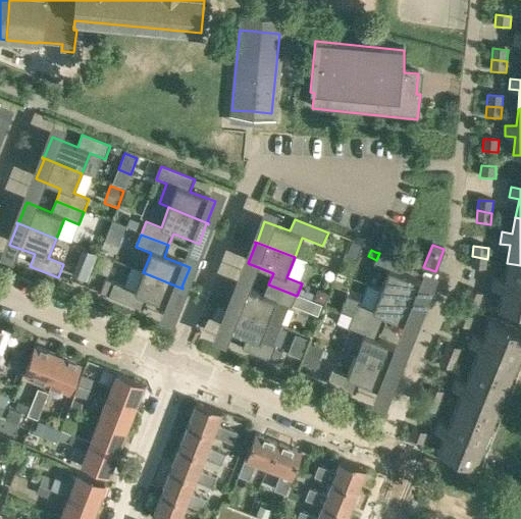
[(389,272),(381,292),(421,307),(420,306),(427,286),(403,275),(408,264),(379,253),(374,266),(389,272)]
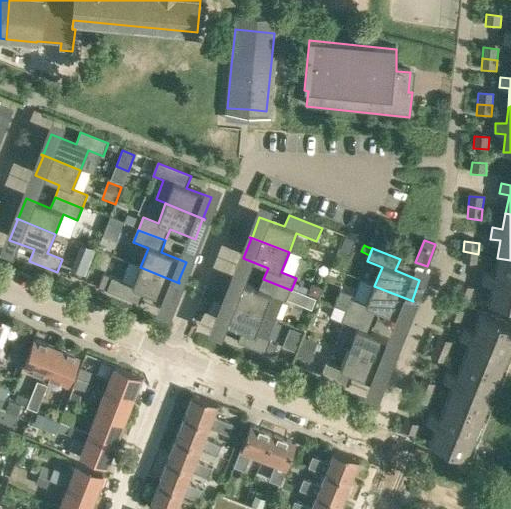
[(478,254),(463,251),(462,264),(477,265),(478,254)]
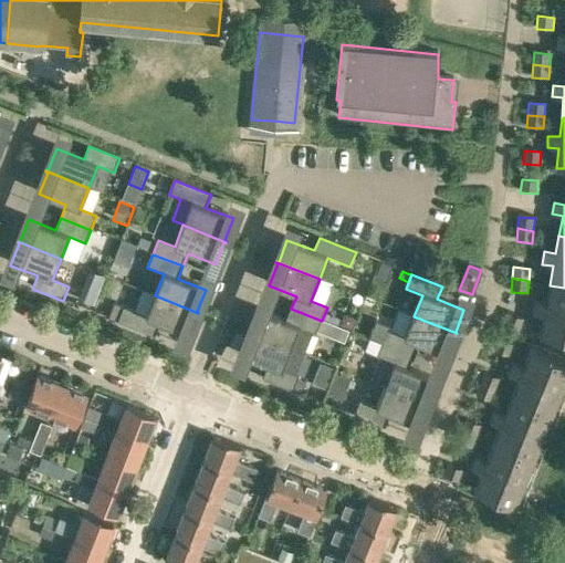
[(564,288),(550,285),(545,304),(535,302),(532,313),(543,315),(540,334),(564,340),(564,288)]
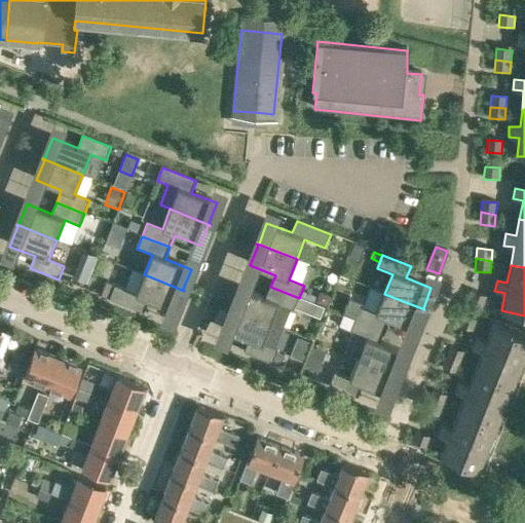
[(72,279),(88,287),(92,274),(77,268),(72,279)]
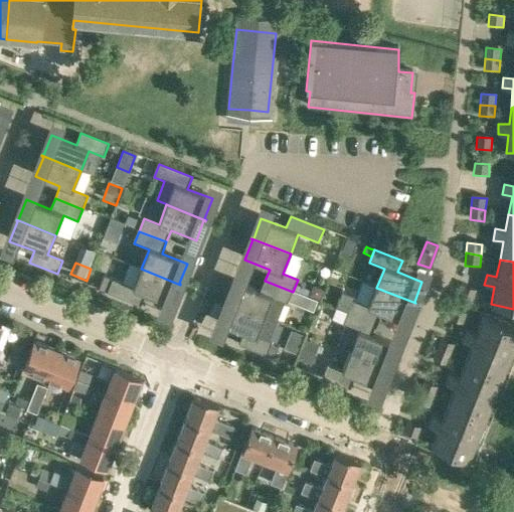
[(102,290),(114,295),(113,296),(141,307),(146,295),(170,305),(178,285),(180,286),(180,285),(141,269),(133,289),(106,278),(102,290)]
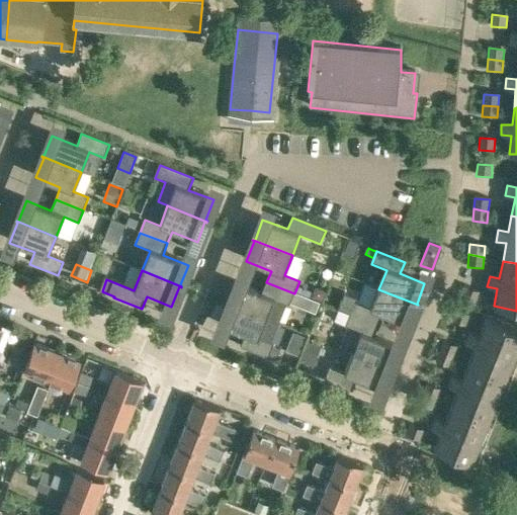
[(266,320),(278,325),(286,305),(289,307),(294,293),(266,282),(262,294),(237,284),(229,305),(227,304),(227,305),(266,320)]
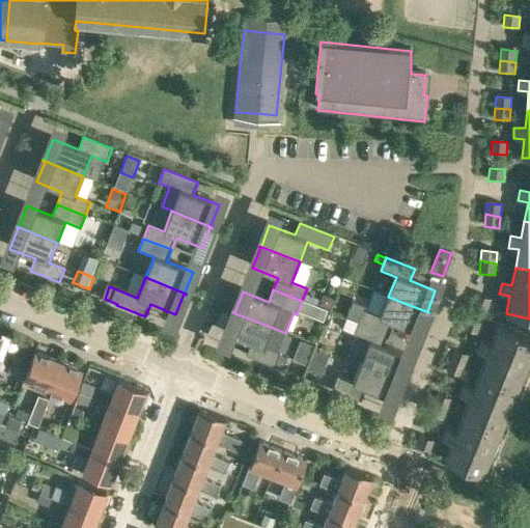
[(486,311),(492,300),(477,295),(473,305),(486,311)]
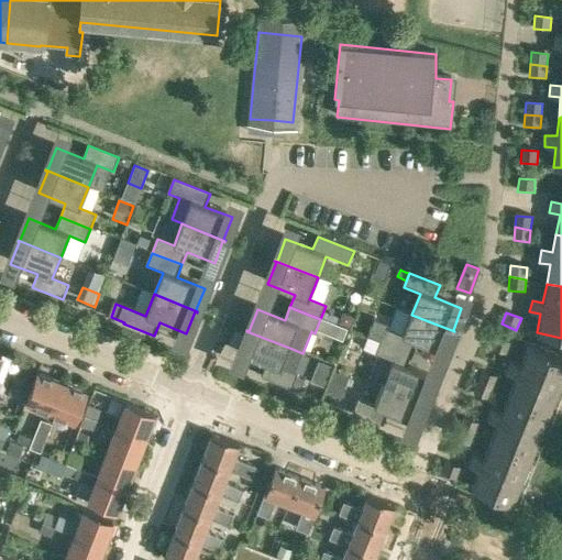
[(338,325),(350,329),(354,317),(346,315),(341,317),(338,325)]
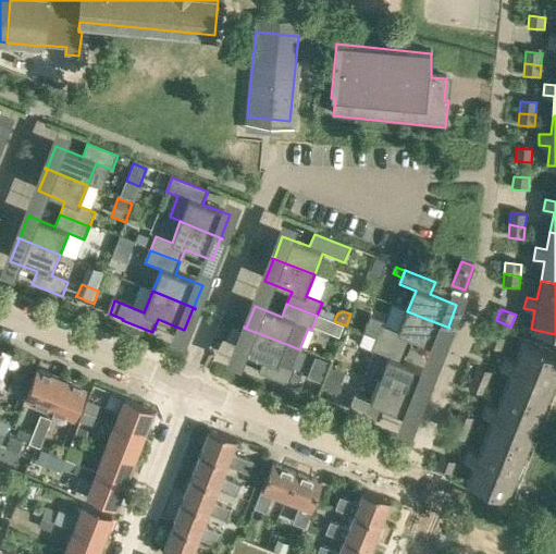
[(378,339),(377,340),(407,352),(411,340),(439,349),(447,329),(449,329),(449,328),(407,311),(398,332),(385,327),(386,323),(371,317),(365,333),(378,339)]
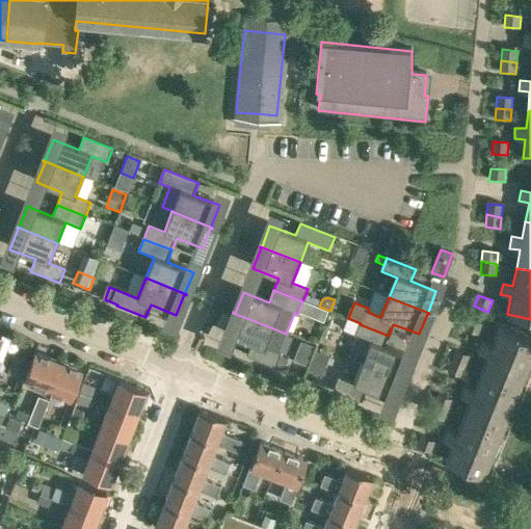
[(321,309),(316,320),(323,322),(327,312),(321,309)]
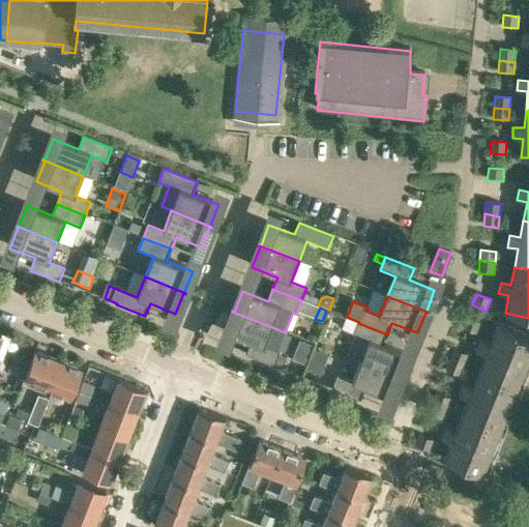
[(276,352),(285,332),(272,327),(232,312),(233,313),(226,333),(251,344),(245,356),(274,368),(278,355),(280,354),(276,352)]
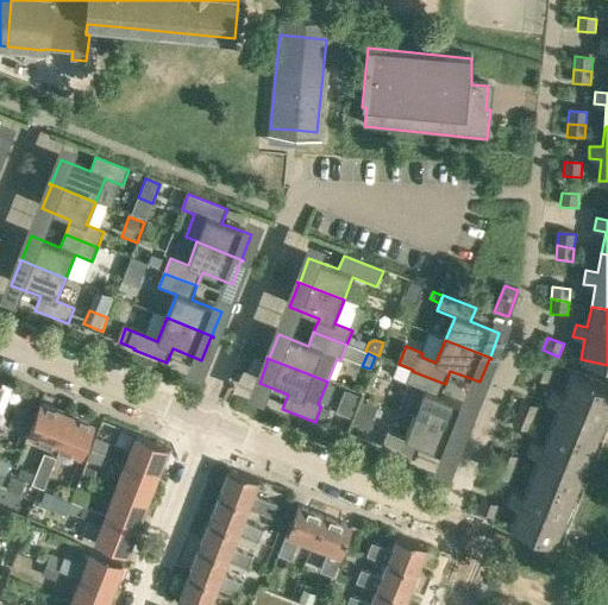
[(547,384),(553,371),(537,365),(531,378),(547,384)]
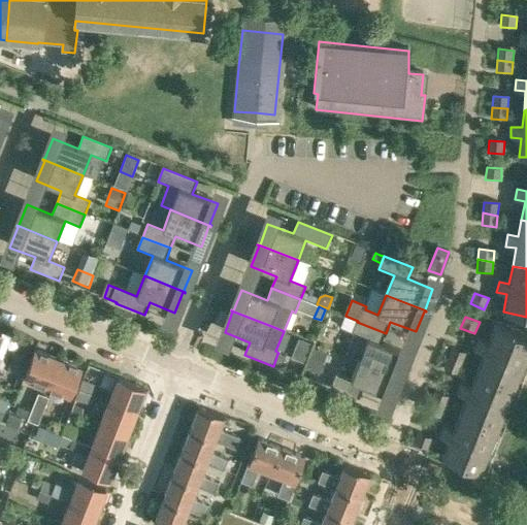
[(381,345),(386,333),(357,322),(352,335),(355,336),(347,356),(359,361),(399,376),(400,376),(398,375),(406,355),(381,345)]
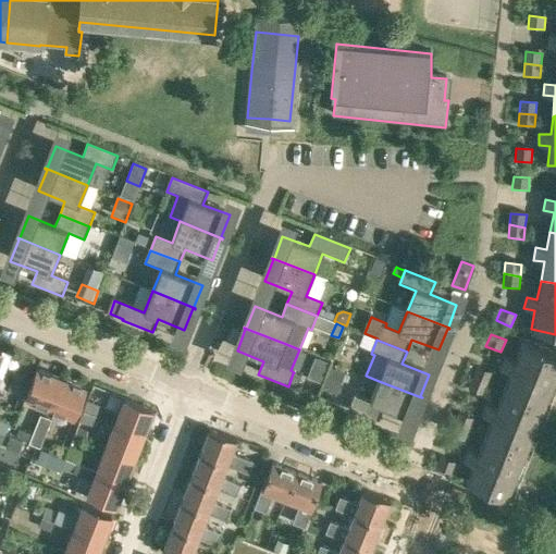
[(547,409),(555,388),(555,358),(521,345),(514,362),(505,360),(498,369),(509,373),(503,392),(547,409)]
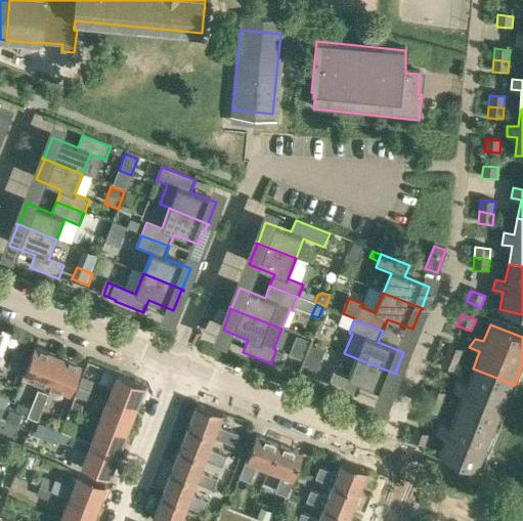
[(20,337),(17,345),(25,348),(28,340),(20,337)]
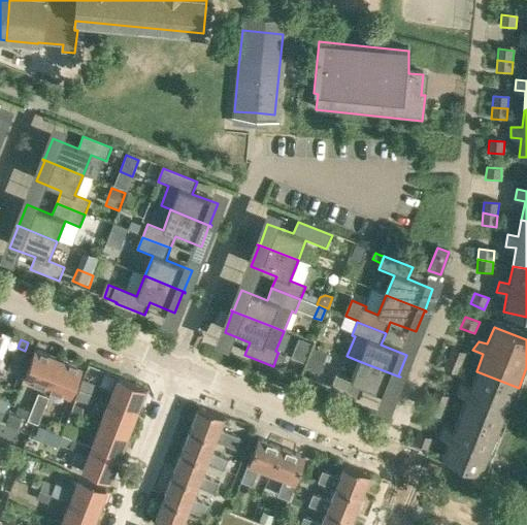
[(453,349),(448,360),(462,365),(466,355),(453,349)]
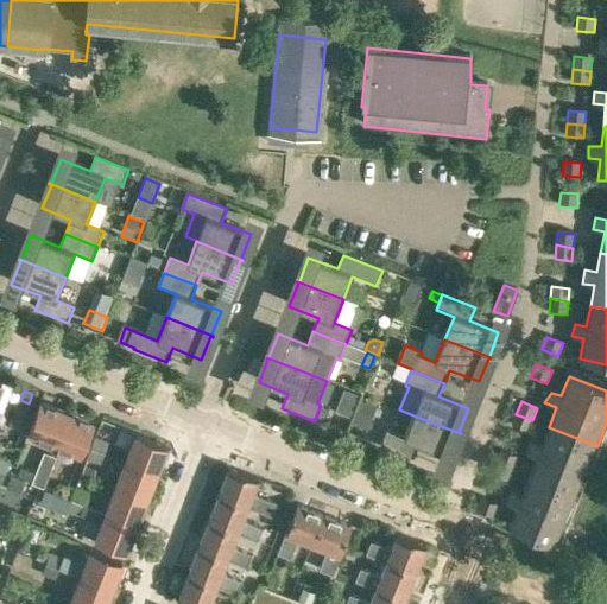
[(365,431),(373,408),(360,404),(352,425),(365,431)]
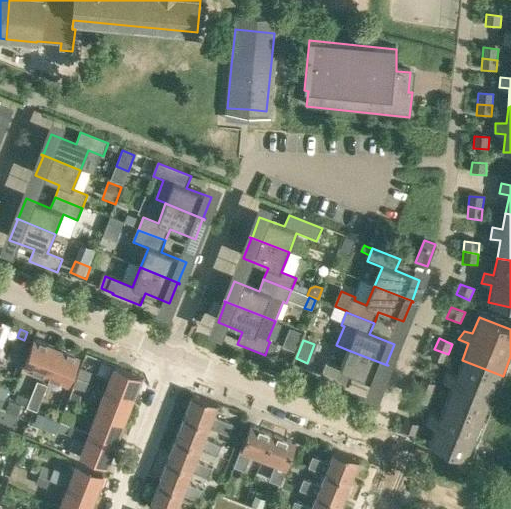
[(24,367),(45,375),(55,349),(34,341),(24,367)]
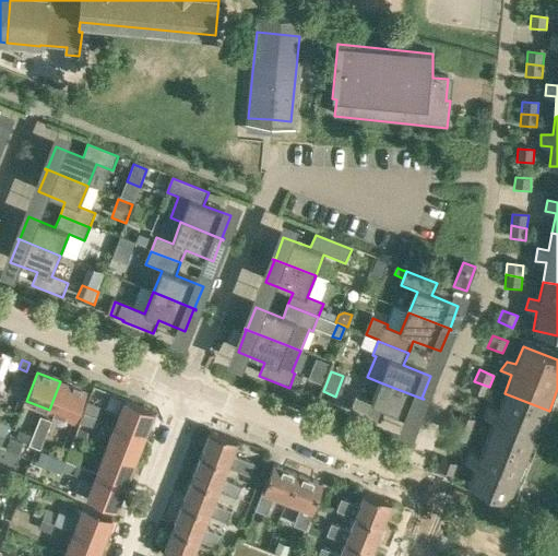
[(15,375),(11,386),(24,391),(28,379),(15,375)]
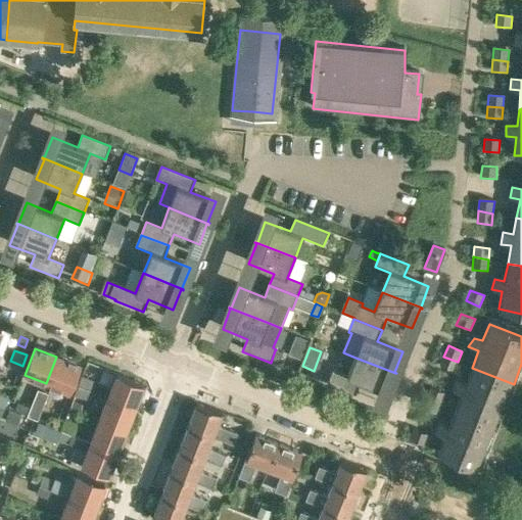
[(271,363),(278,366),(283,353),(275,350),(271,363)]
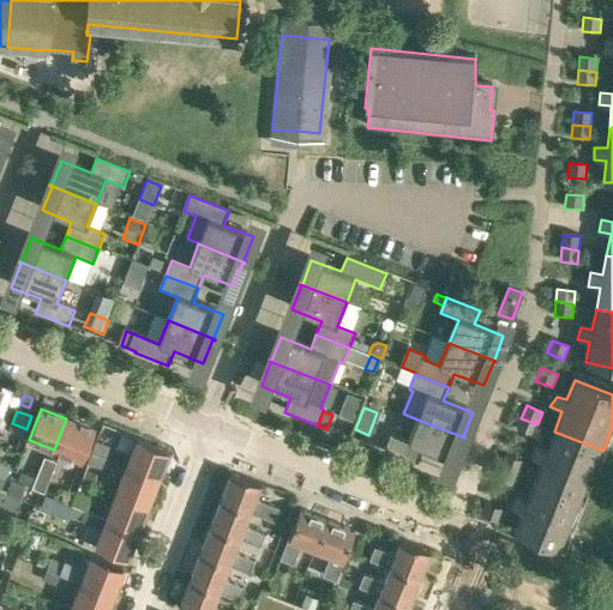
[(66,418),(54,450),(80,460),(94,429),(66,418)]
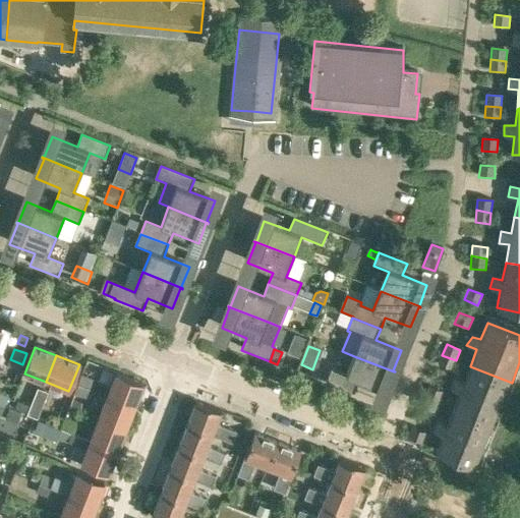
[(456,360),(442,355),(438,364),(452,370),(456,360)]
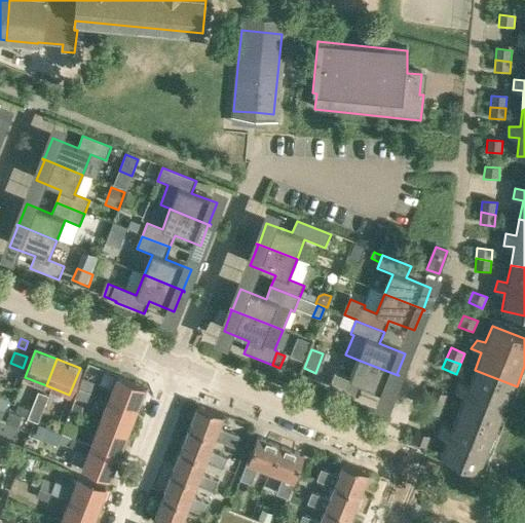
[(398,375),(358,360),(350,379),(335,373),(330,387),(358,399),(363,386),(387,397),(396,376),(398,376),(398,375)]
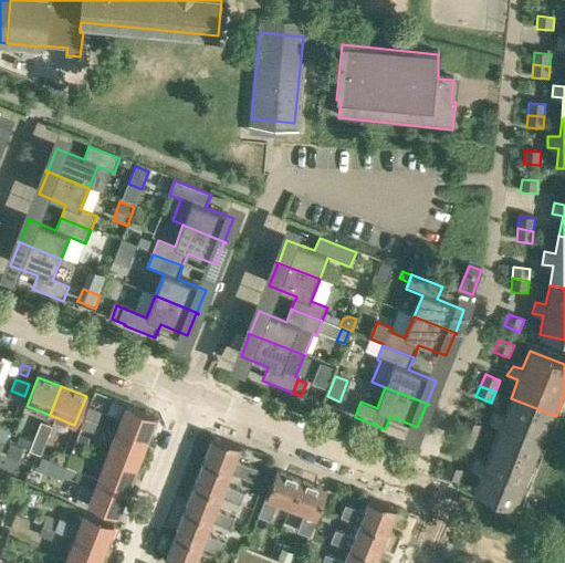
[(24,396),(11,391),(7,400),(20,405),(24,396)]
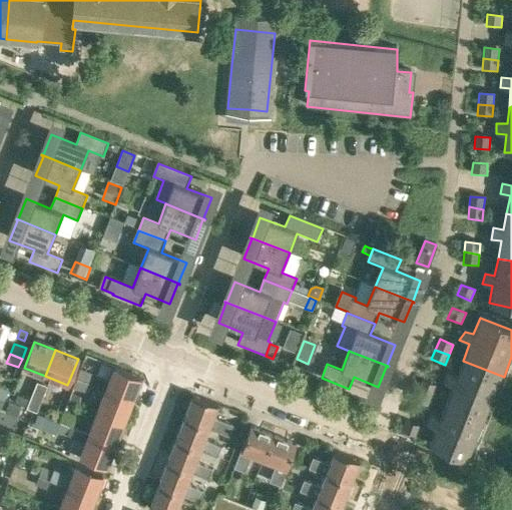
[(487,420),(504,377),(463,361),(457,377),(448,374),(443,384),(452,387),(446,404),(487,420)]
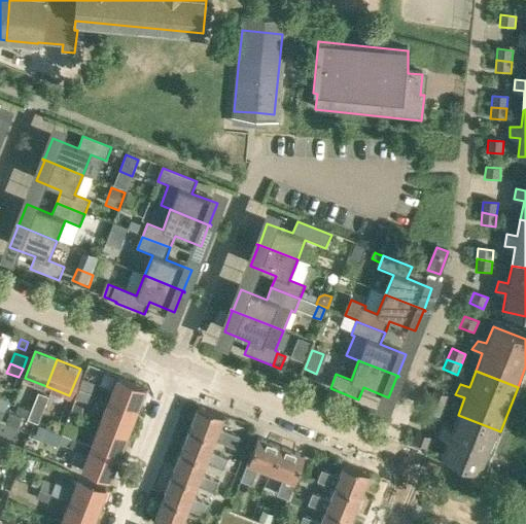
[(118,379),(109,402),(135,412),(143,389),(118,379)]
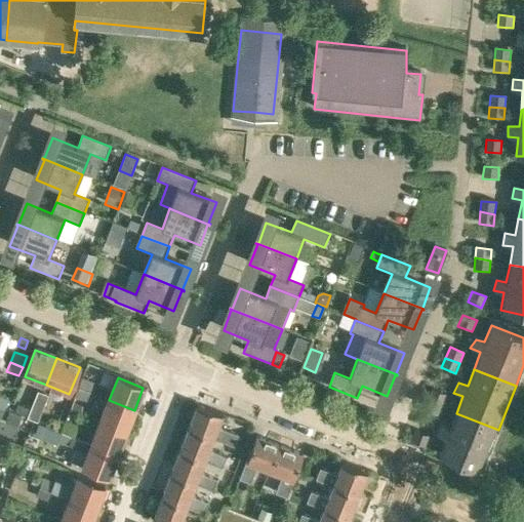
[(82,379),(79,389),(90,393),(94,384),(82,379)]
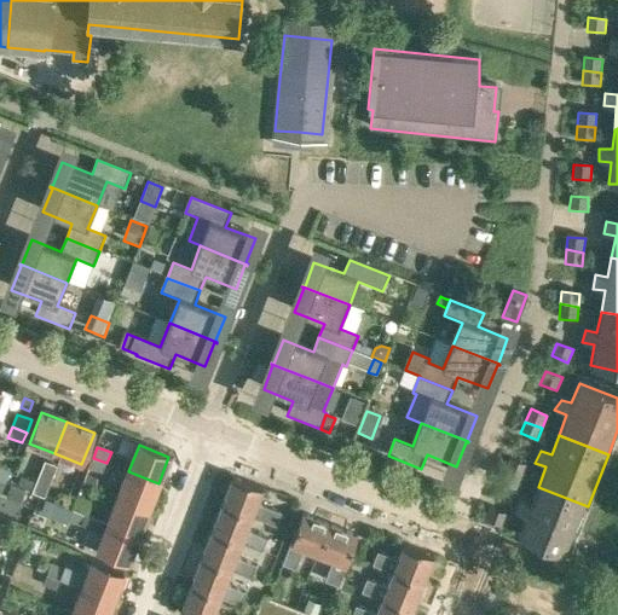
[(107,463),(93,458),(88,469),(102,475),(107,463)]
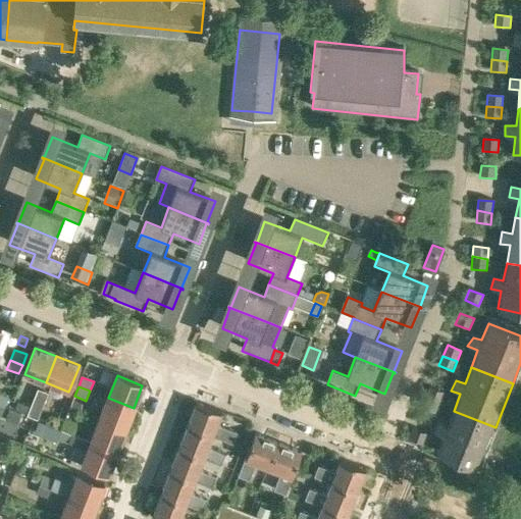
[(430,387),(425,400),(439,405),(444,394),(430,387)]
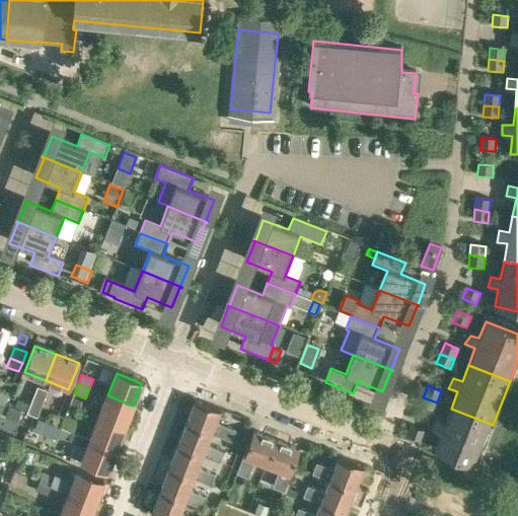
[(39,388),(28,415),(31,416),(42,389),(39,388)]
